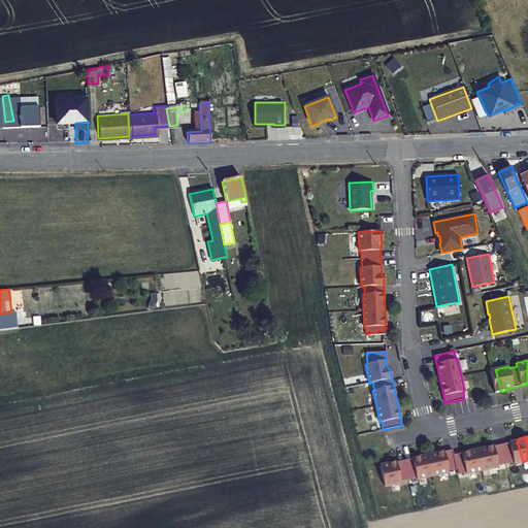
[(523,462),(517,441),(453,455),(452,450),(380,466),(385,487),(400,484),(400,482),(408,480),(416,479),(417,480),(432,476),(449,472),(449,471),(457,469),(458,474),(465,472),(466,474),(482,470),(498,467),(498,465),(505,464),(514,462),(514,464),(523,462)]
